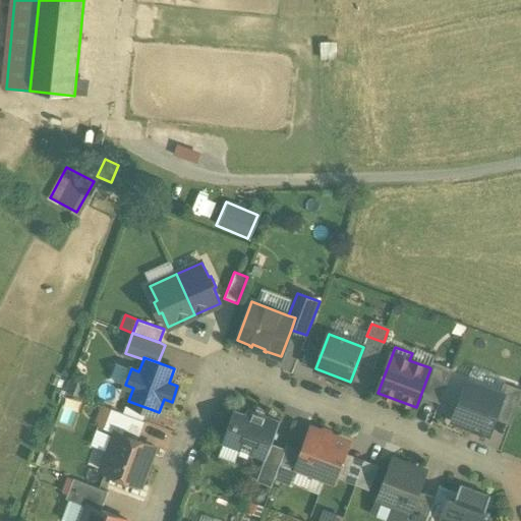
[(452,368),(432,361),(429,367),(430,368),(420,396),(440,403),(452,368)]
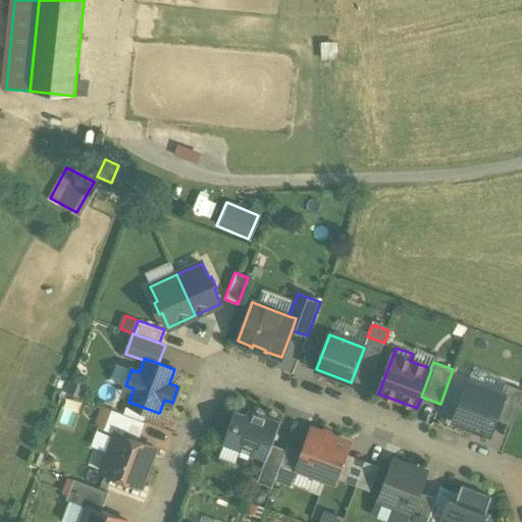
[(504,397),(468,382),(454,421),(489,434),(496,419),(504,397)]
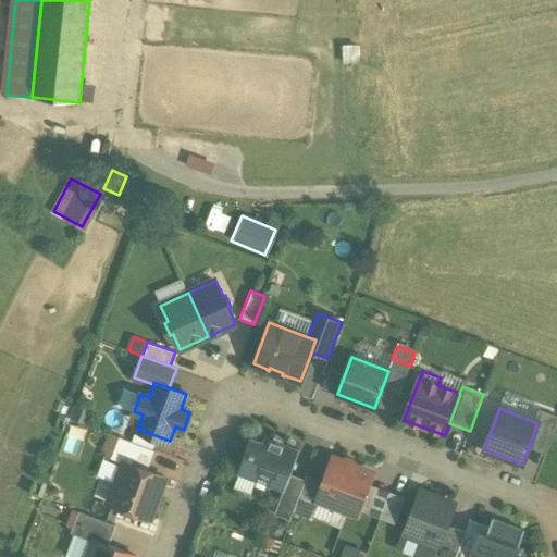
[(537,423),(529,447),(546,454),(556,423),(556,416),(542,410),(537,423)]
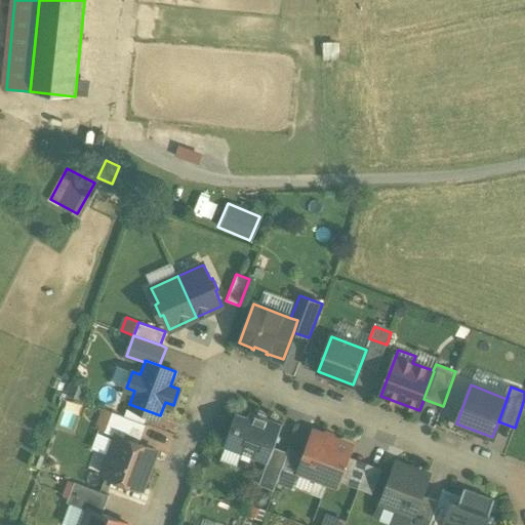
[(147,425),(103,408),(112,412),(105,432),(117,436),(118,435),(139,443),(147,425)]
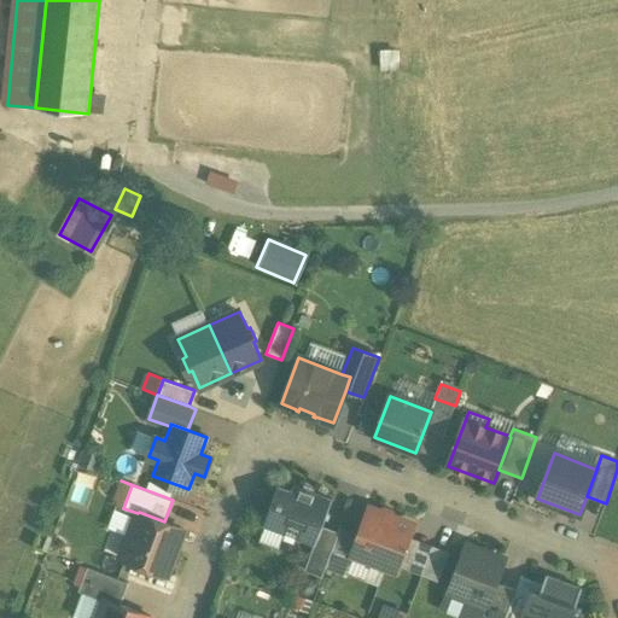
[(332,499),(293,484),(291,490),(278,485),(263,525),(314,544),(315,544),(322,526),(332,499)]
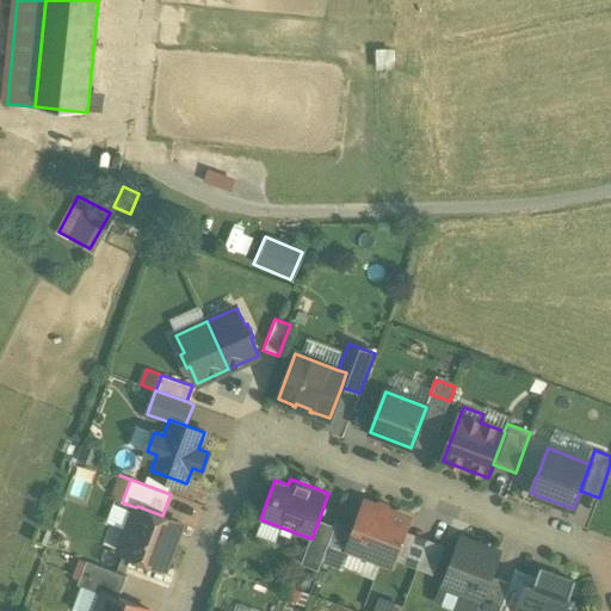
[(409,518),(365,501),(355,529),(347,548),(392,566),(409,518)]
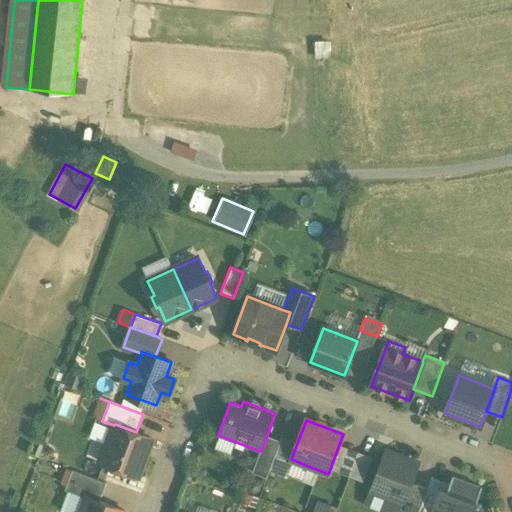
[(136,432),(115,424),(114,425),(107,444),(103,446),(100,455),(102,459),(100,462),(138,476),(152,438),(136,432)]
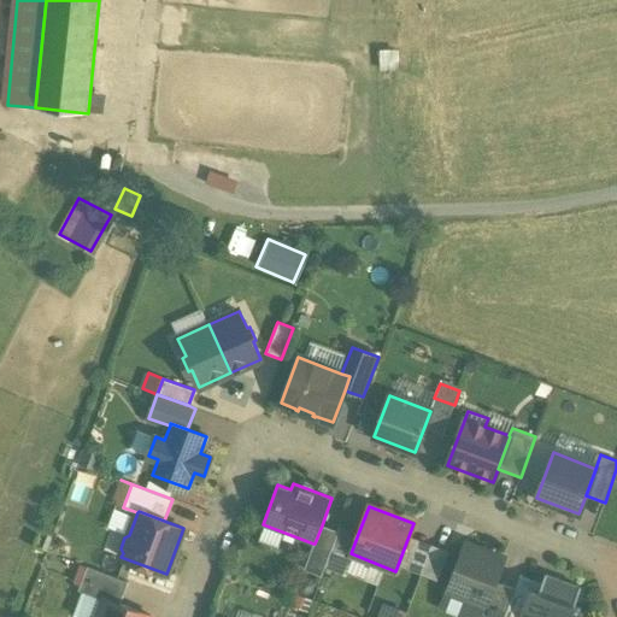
[(338,532),(322,526),(315,544),(313,544),(305,566),(322,573),(321,576),(322,576),(324,568),(330,553),(340,527),(339,527),(338,532)]
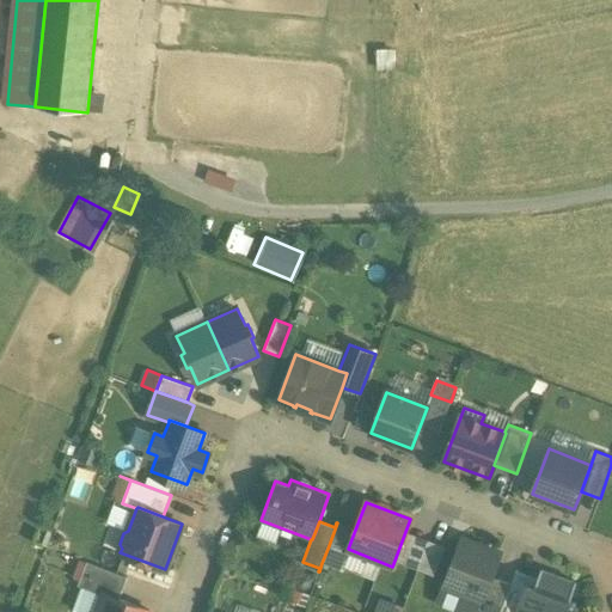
[(355,530),(337,522),(328,549),(346,556),(348,549),(355,530)]
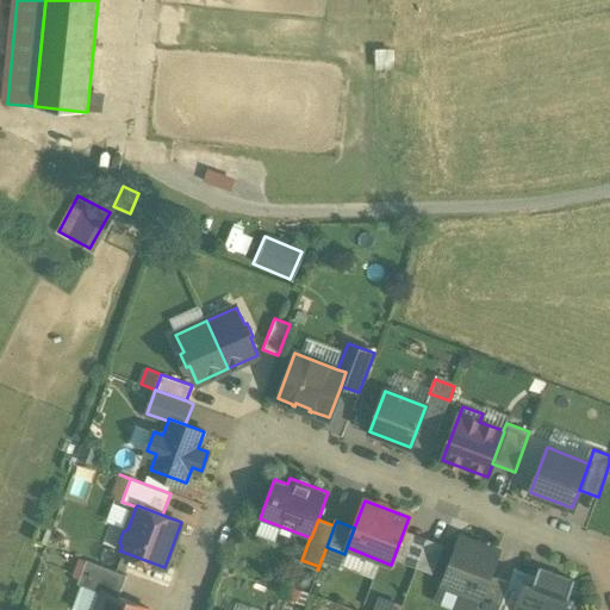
[(498,552),(460,537),(442,584),(479,598),(480,598),(490,574),(498,552)]
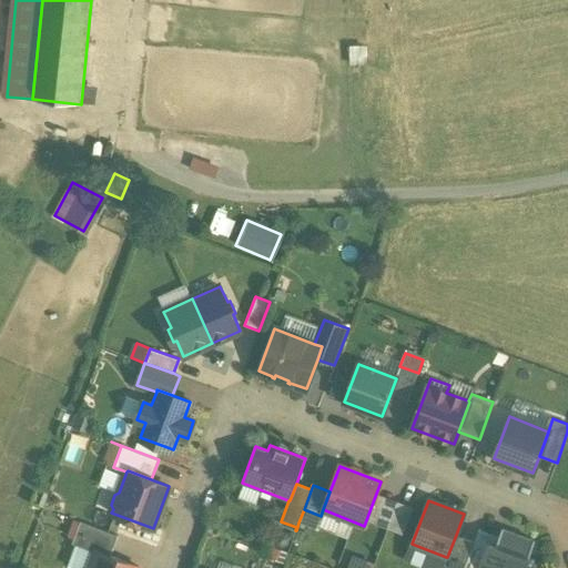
[(321,516),(304,509),(298,523),(315,528),(321,516)]
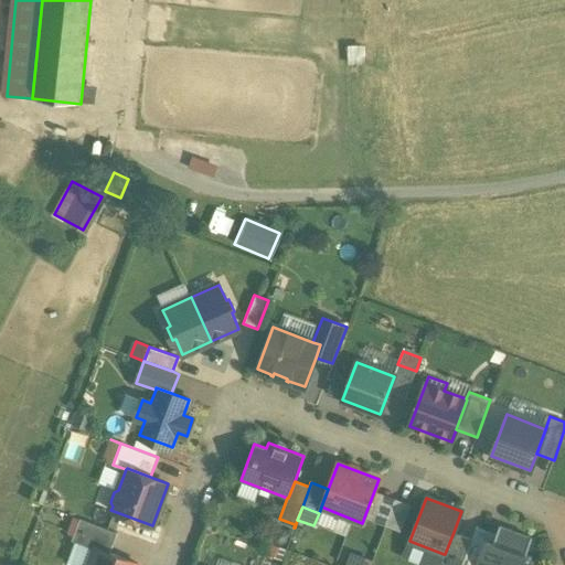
[(117,532),(80,519),(72,541),(96,550),(96,548),(109,553),(117,532)]
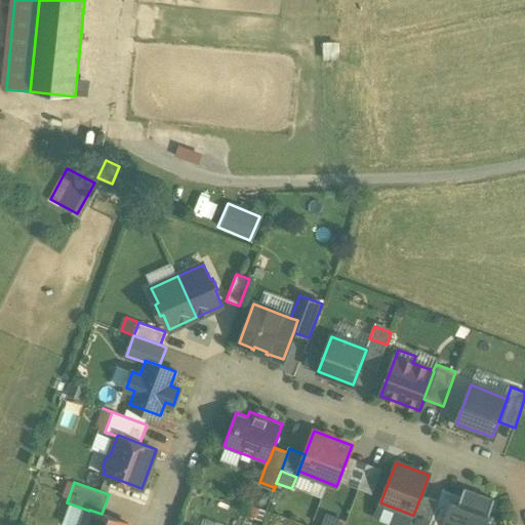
[(494,499),(463,488),(460,496),(457,505),(452,502),(446,518),(444,524),(446,524),(491,524),(494,518),(488,516),(494,499)]
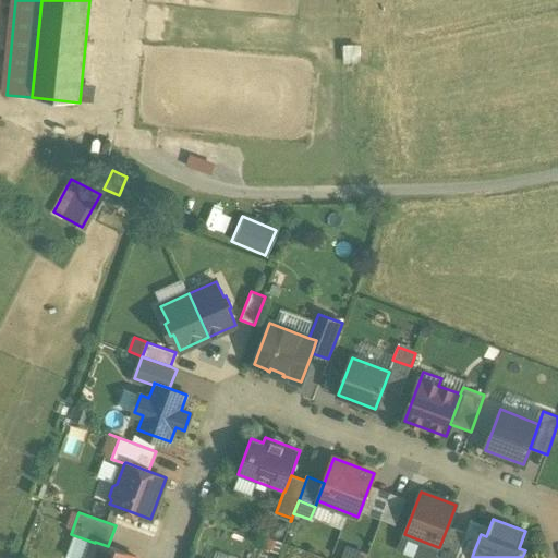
[(465,533),(461,546),(474,550),(481,534),(486,536),(489,528),(471,520),(465,533)]
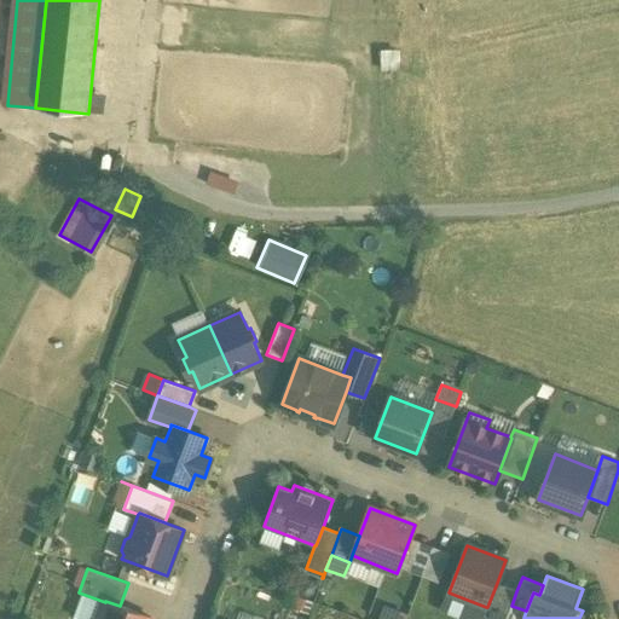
[(516,591),(497,583),(487,607),(486,607),(481,618),(505,618),(512,606),(516,591)]
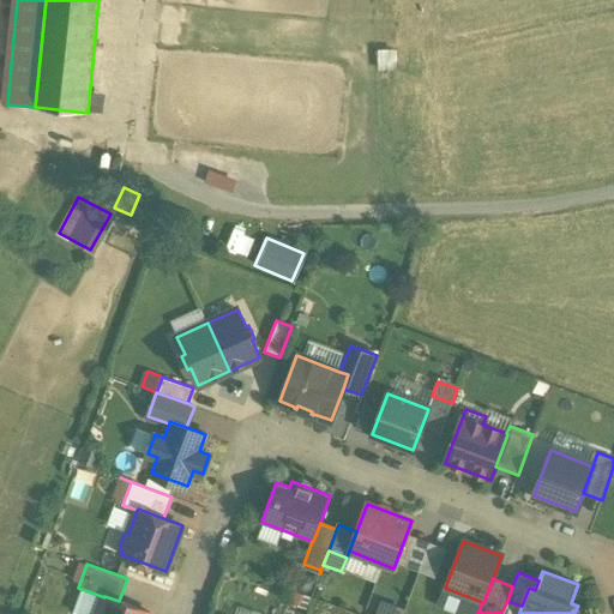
[(119,601),(104,596),(104,597),(97,613),(149,613),(150,613),(119,601)]
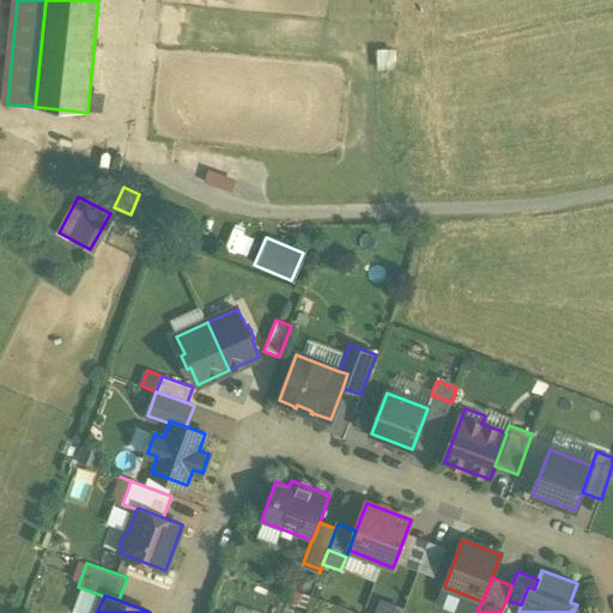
[(521,605),(507,600),(501,612),(517,612),(519,612),(521,605)]
